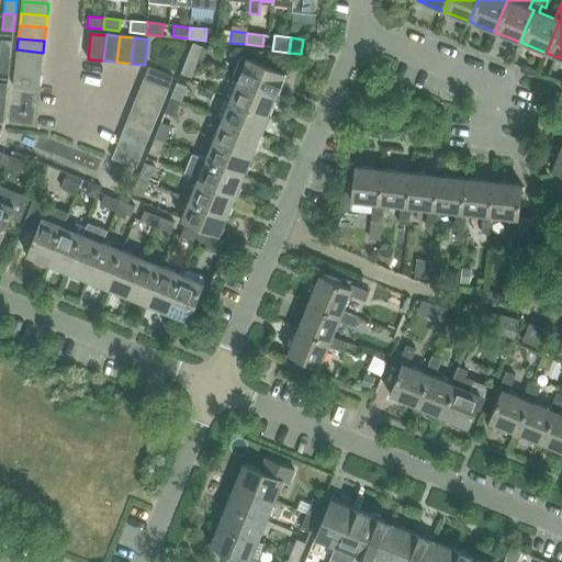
[(1,41),(0,48),(0,56),(10,58),(12,42),(1,41)]
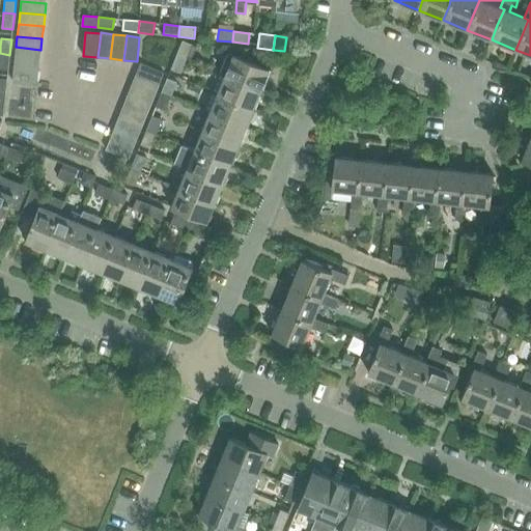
[(183,40),(177,55),(187,58),(192,45),(183,40)]
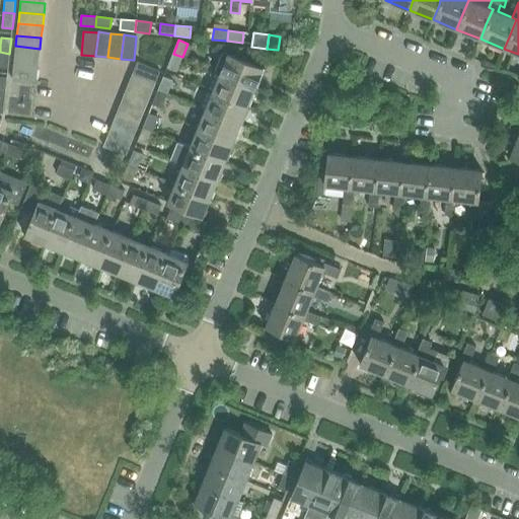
[(15,46),(14,58),(39,60),(40,49),(15,46)]
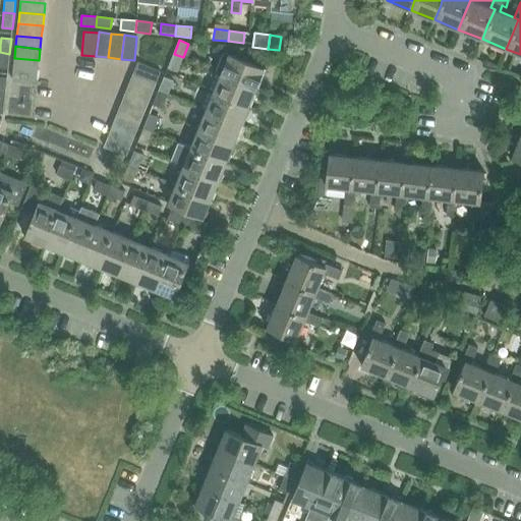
[(9,54),(0,52),(0,67),(7,68),(9,54)]
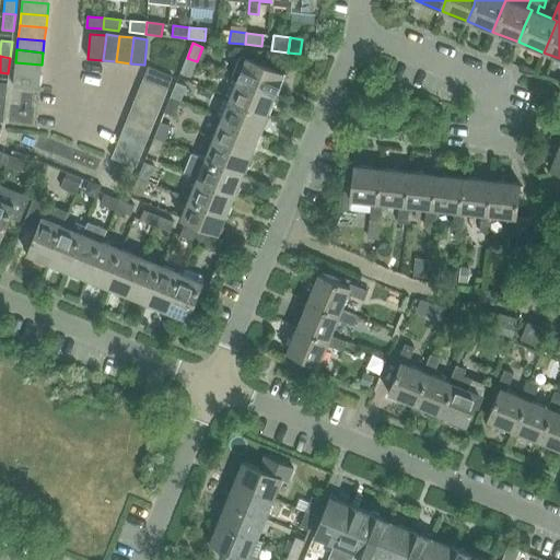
[(231,77),(237,79),(278,95),(287,74),(240,56),(231,77)]
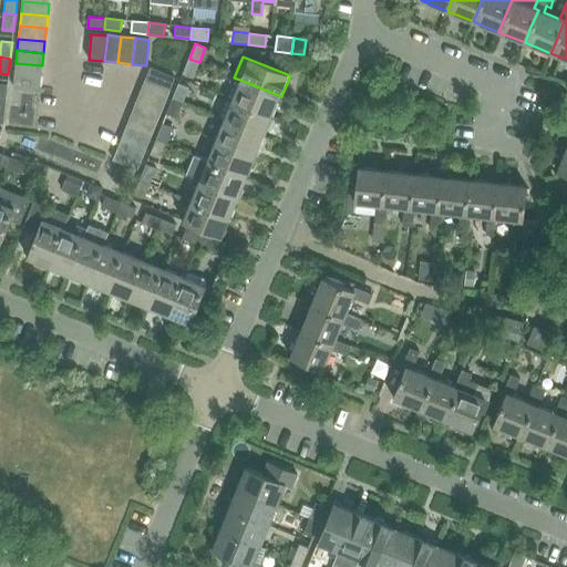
[(199,62),(189,59),(183,74),(193,78),(199,62)]
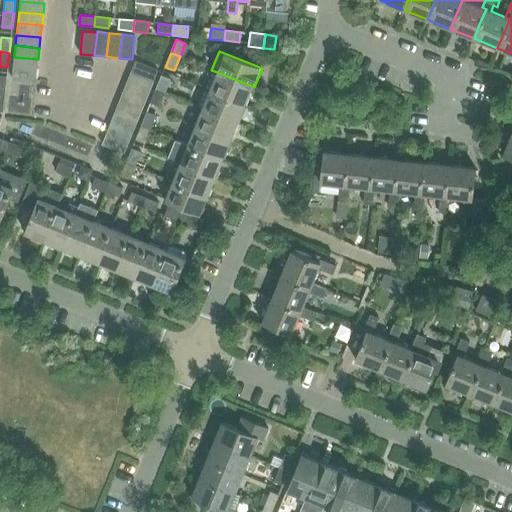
[(14,57),(13,67),(37,70),(38,59),(14,57)]
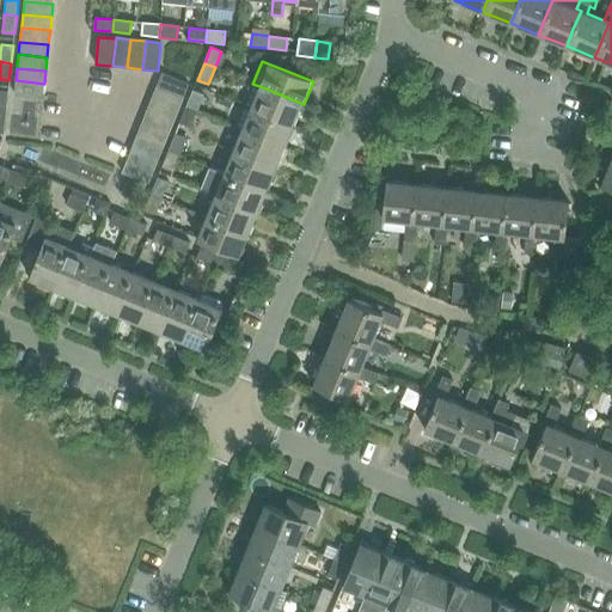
[(161,73),(157,85),(184,96),(188,84),(161,73)]
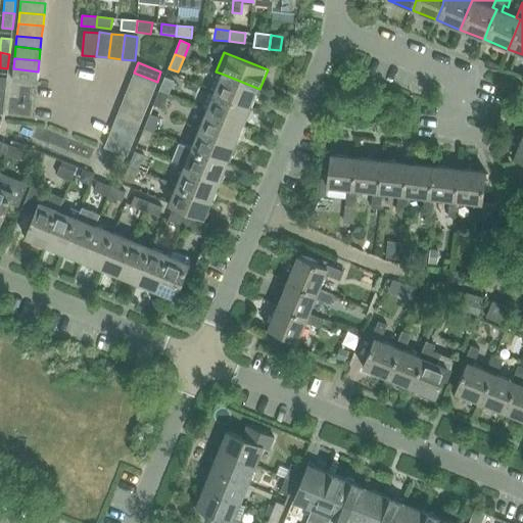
[(38,72),(13,68),(12,80),(37,83),(38,72)]
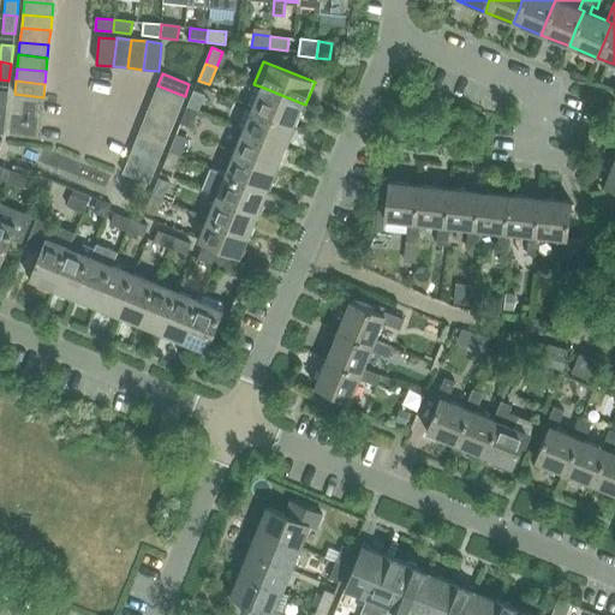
[(157,85),(153,97),(180,108),(185,96),(157,85)]
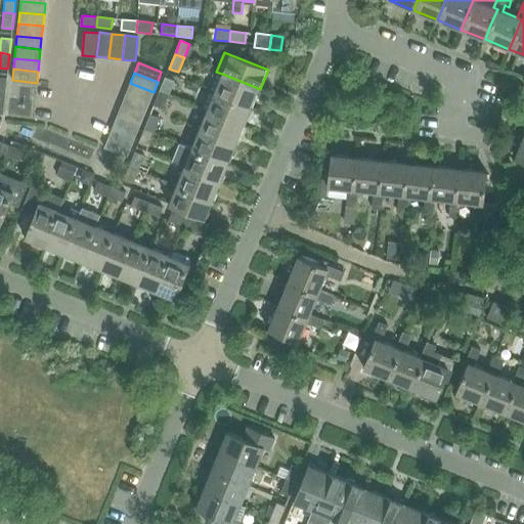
[(222,74),(214,92),(250,106),(258,88),(222,74)]
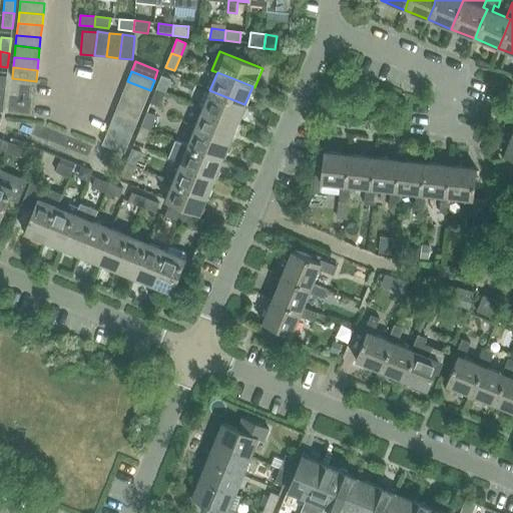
[(161,76),(156,89),(165,93),(170,80),(161,76)]
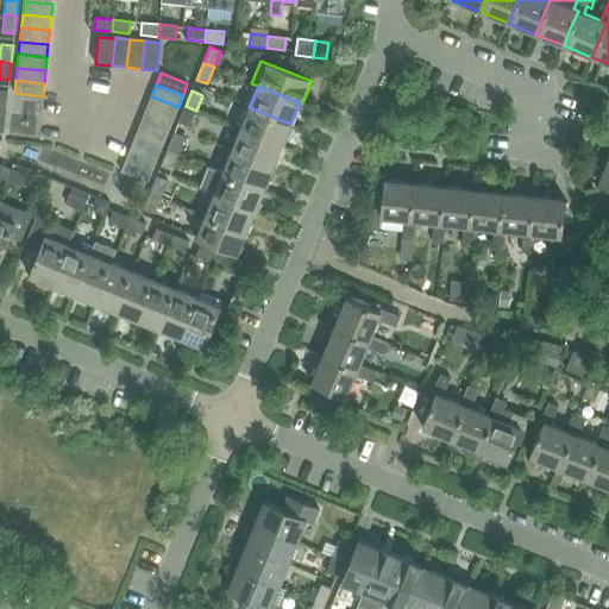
[(151,96),(146,108),(173,119),(179,107),(151,96)]
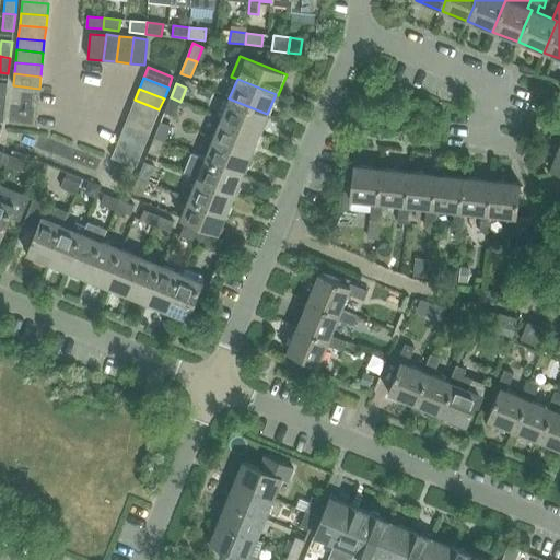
[(181,102),(171,97),(165,113),(174,117),(181,102)]
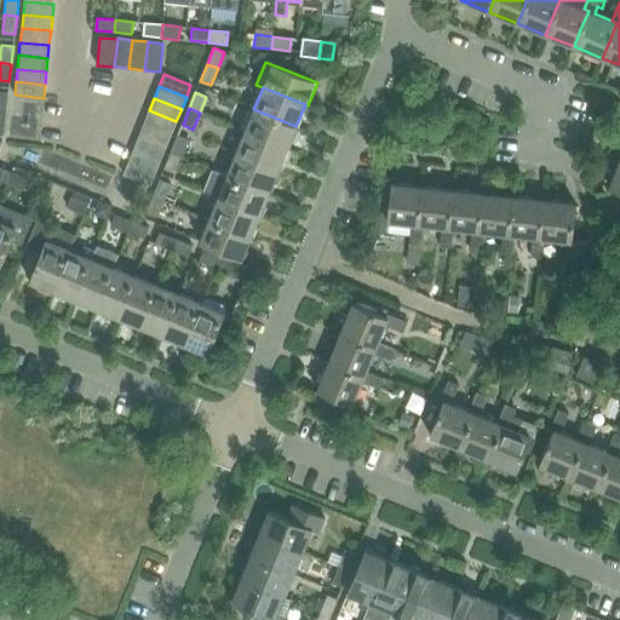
[(253,109),(245,131),(287,148),(296,126),(253,109)]
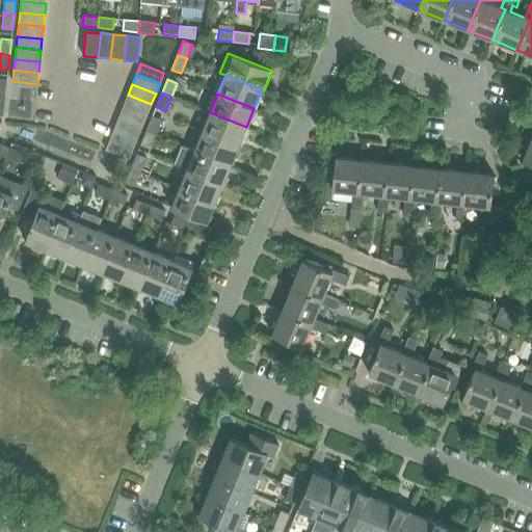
[(128,95),(124,106),(147,115),(151,104),(128,95)]
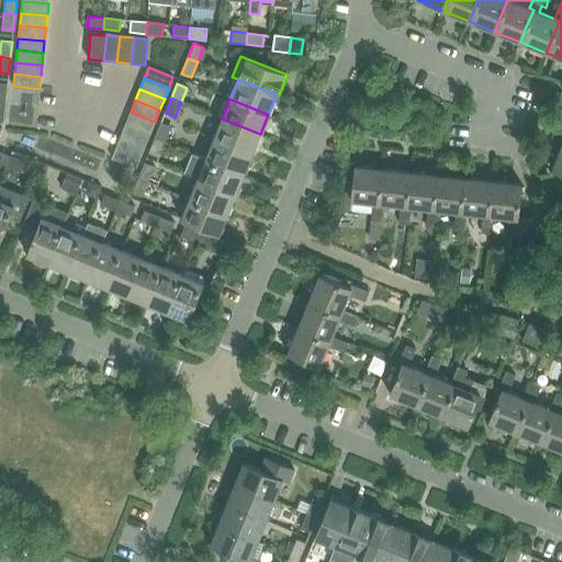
[(131,112),(126,123),(150,133),(155,122),(131,112)]
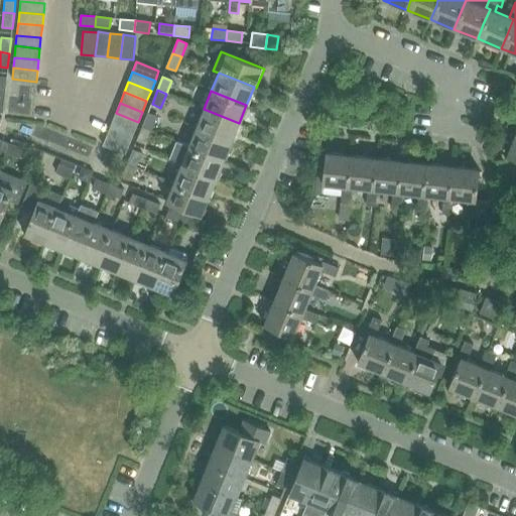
[(204,109),(197,127),(232,141),(239,123),(204,109)]
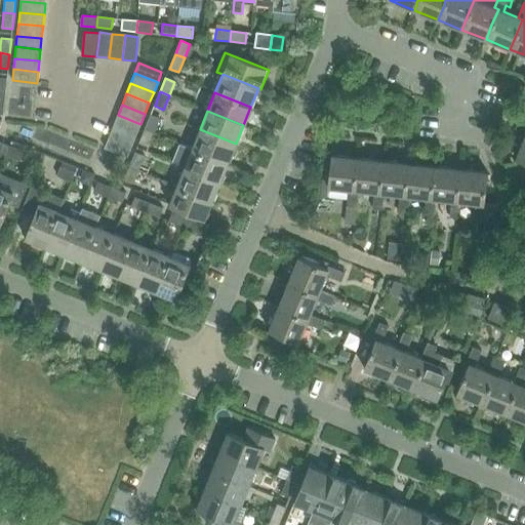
[(118,115),(113,125),(136,135),(140,124),(118,115)]
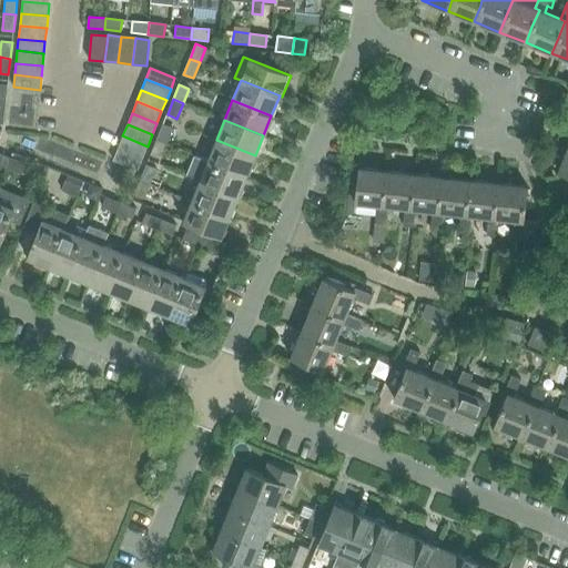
[(163,124),(156,140),(166,144),(173,129),(163,124)]
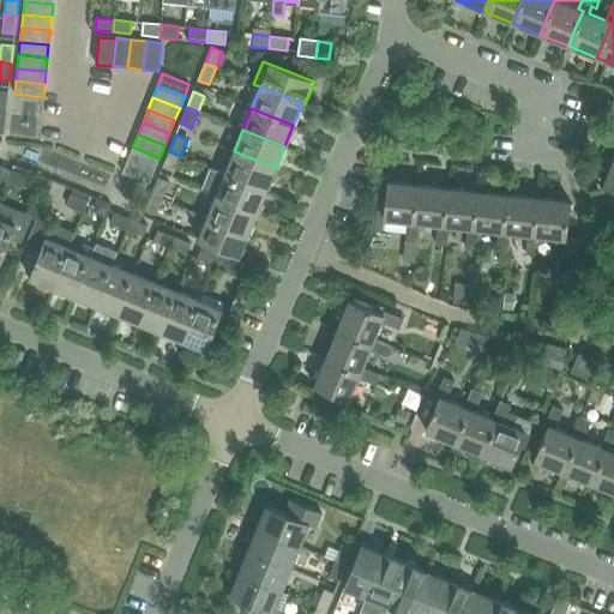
[(132,146),(127,160),(155,170),(160,158),(132,146)]
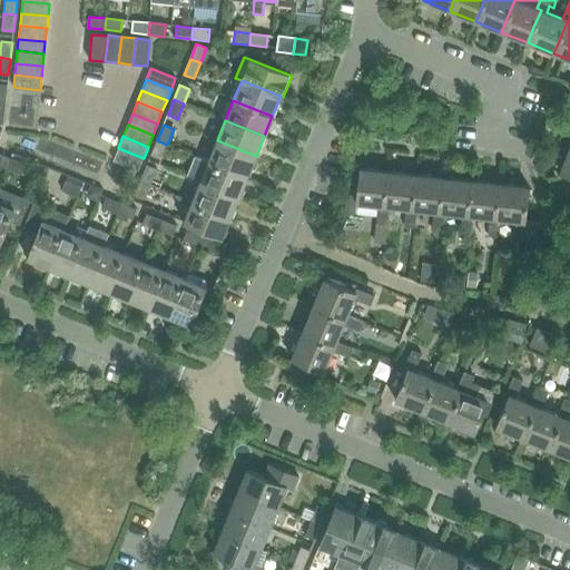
[(167,145),(157,140),(150,156),(160,160),(167,145)]
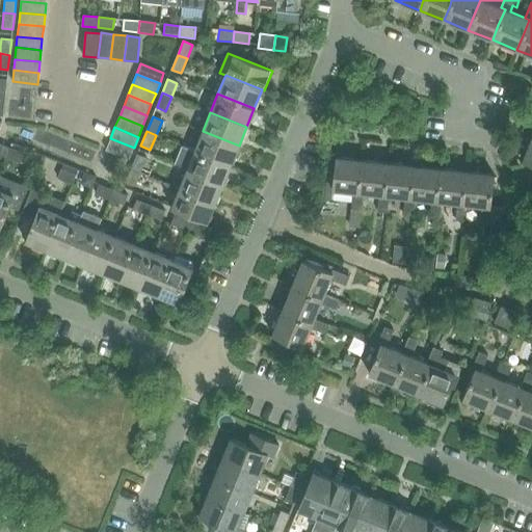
[(203,131),(194,150),(231,165),(239,145),(203,131)]
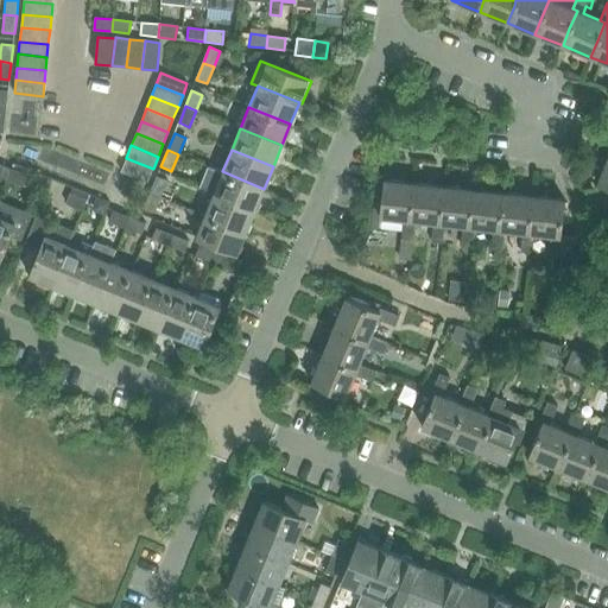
[(153,169),(126,158),(120,171),(147,182),(153,169)]
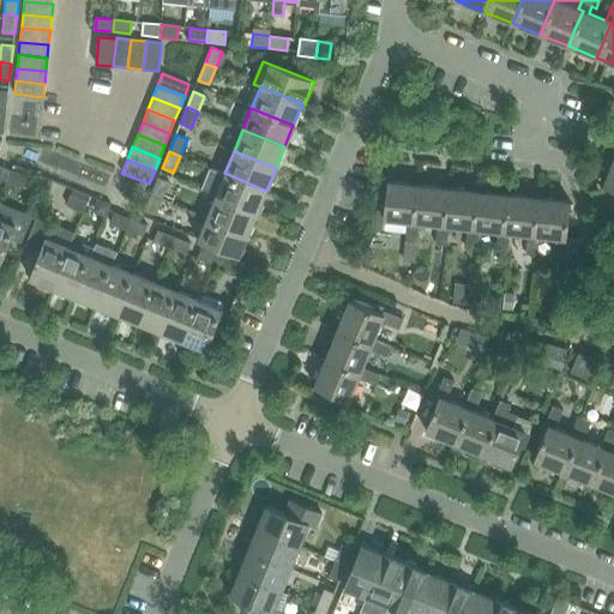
[(613,160),(603,186),(613,190),(613,160)]
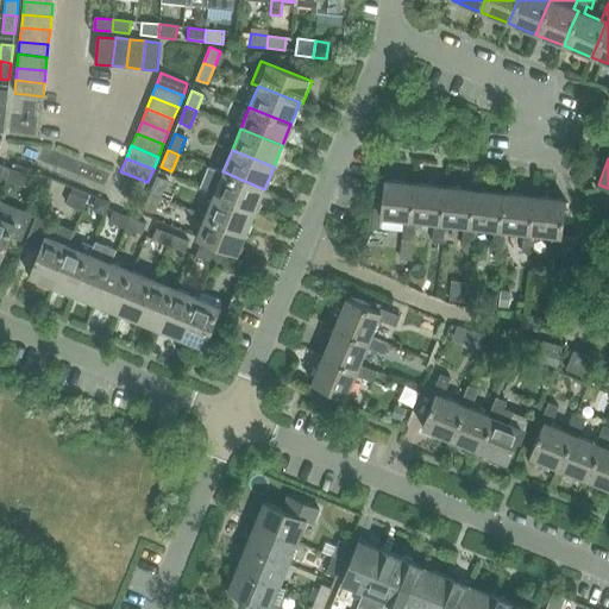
[(0,176),(7,180),(11,169),(0,164),(0,176)]
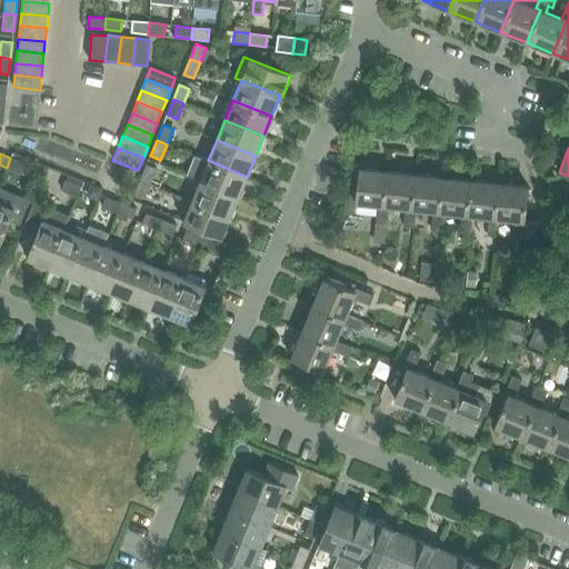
[(247,177),(208,160),(196,156),(187,177),(199,182),(200,180),(239,197),(247,177)]
